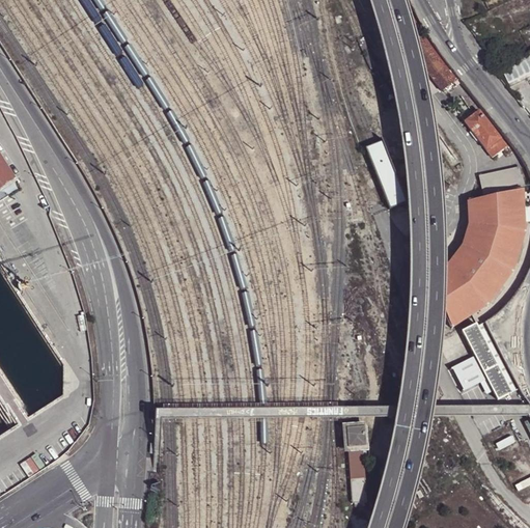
[(402,0),(387,12),(445,92),(463,79),(459,76),(444,55),(424,26),(411,0),(402,0)]
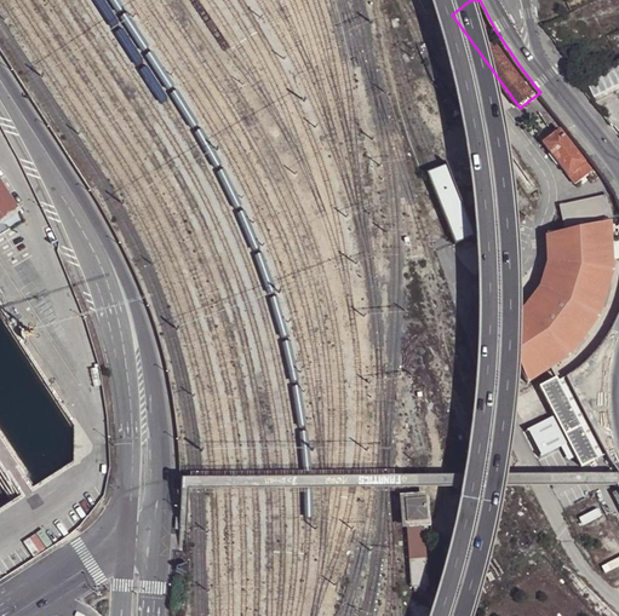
[(618,41),(591,55),(605,78),(618,72),(618,41)]
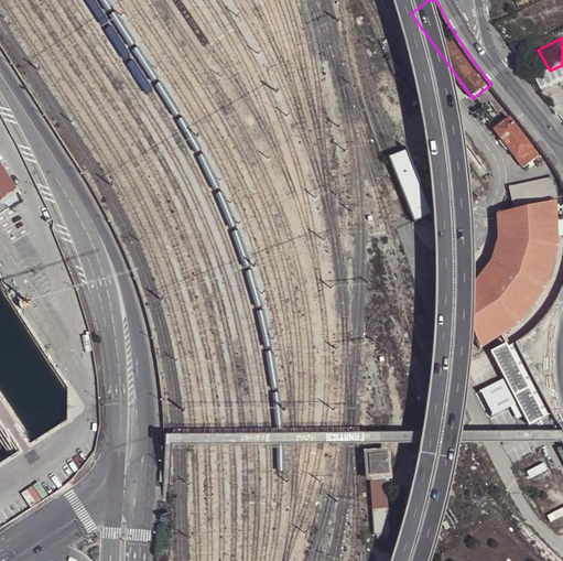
[(539,153),(510,115),(495,126),(523,164),(539,153)]
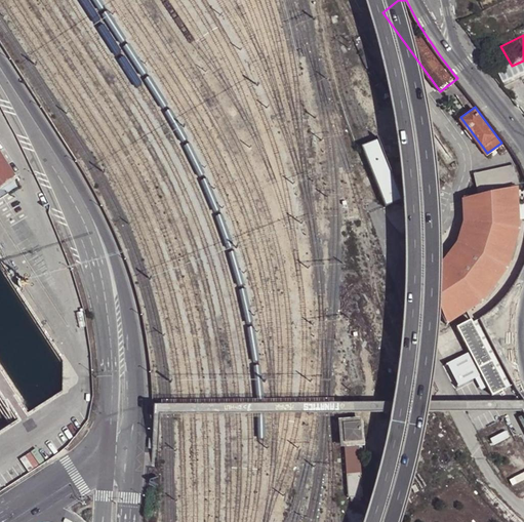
[(377,134),(376,134),(377,137),(361,144),(385,204),(401,198),(402,201),(403,201),(377,134)]
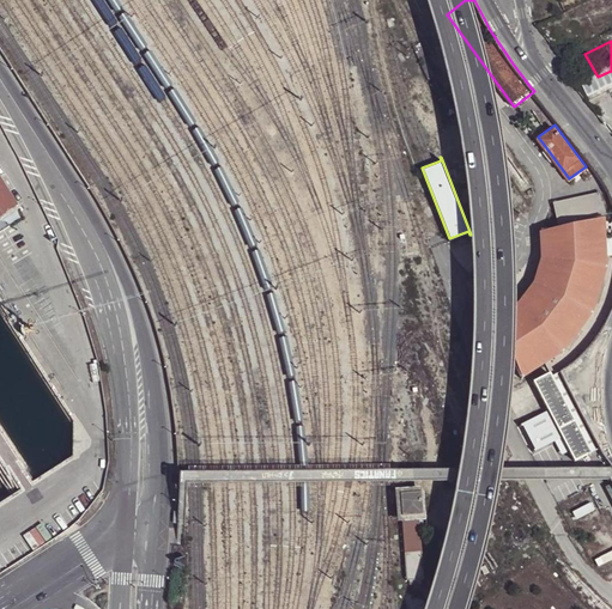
[(0,218),(19,206),(0,175),(0,218)]
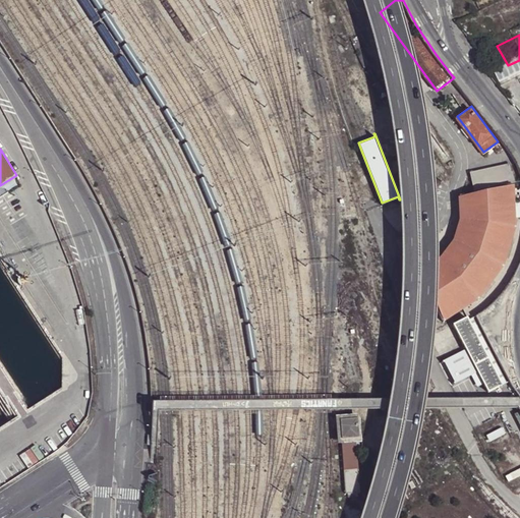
[(509,161),(468,171),(472,189),(513,179),(509,161)]
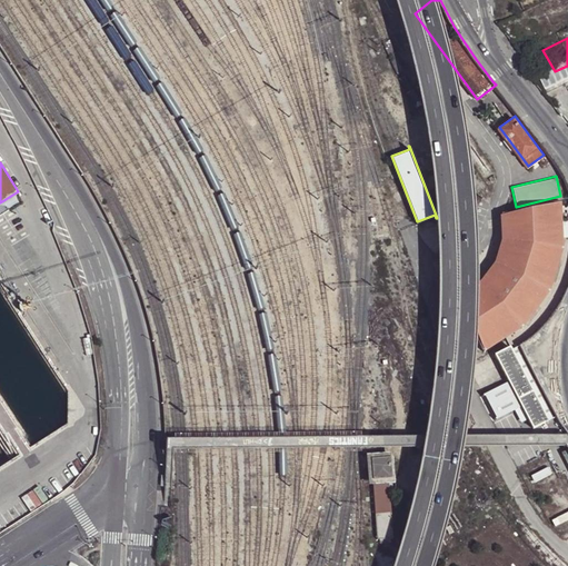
[(507,214),(509,240),(501,265),(488,285),(464,300),(466,306),(462,307),(465,314),(468,313),(482,348),(522,324),(548,289),(562,245),(559,199),(507,214)]
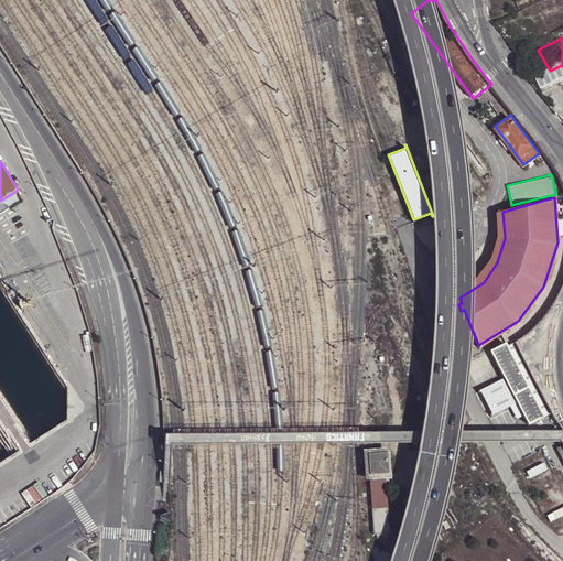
[(479,278),(456,292),(459,298),(484,282),(497,262),(505,238),(502,212),(502,211),(497,212),(499,237),(491,260),(479,278)]
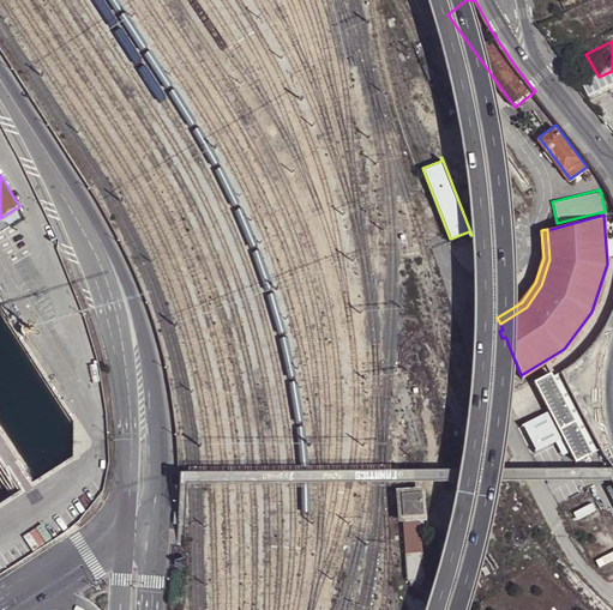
[(0,422),(2,427),(52,394),(0,313),(0,422)]
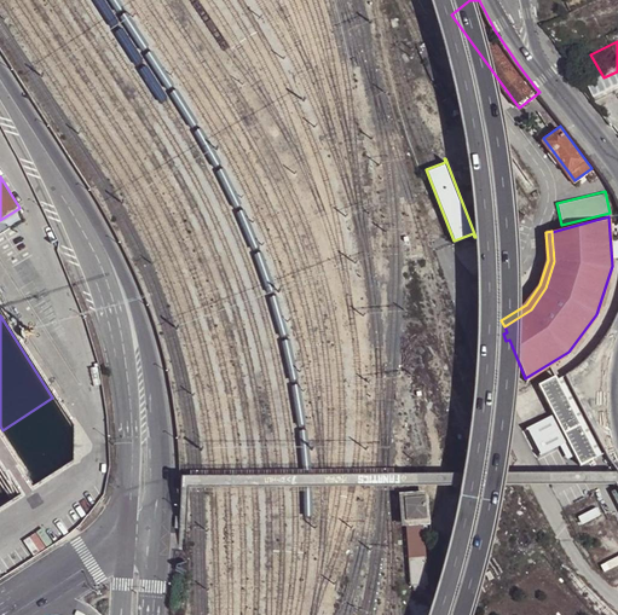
[(596,454),(554,375),(537,383),(553,413),(566,440),(573,453),(579,464),(596,454)]
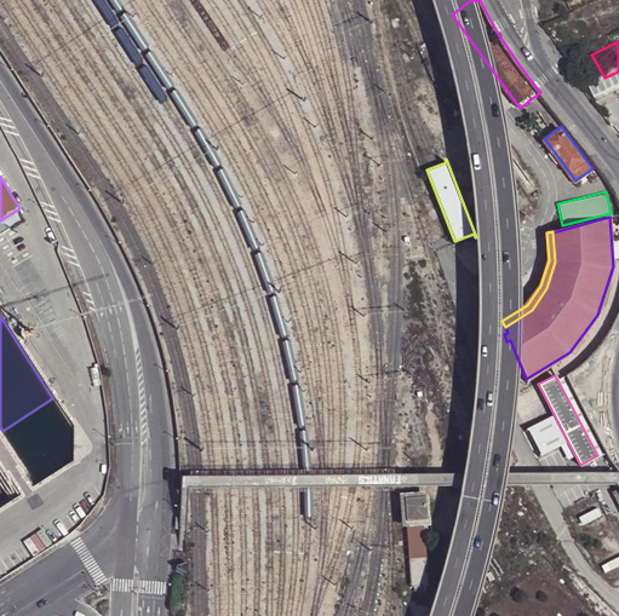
[(567,441),(554,414),(525,430),(525,431),(527,430),(540,454),(538,455),(538,456),(560,444),(567,441)]
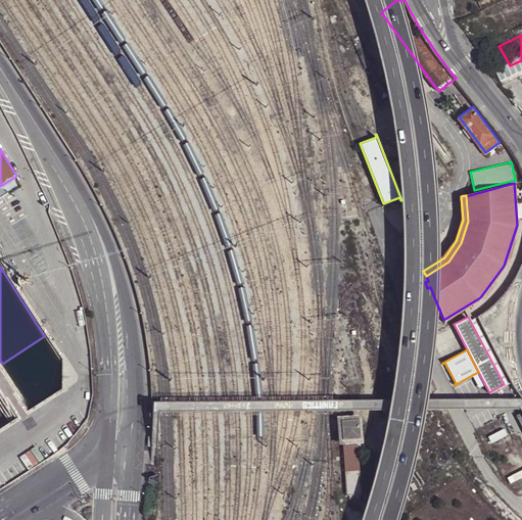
[(0,373),(0,381),(18,416),(32,408),(18,383),(20,382),(12,367),(0,373)]
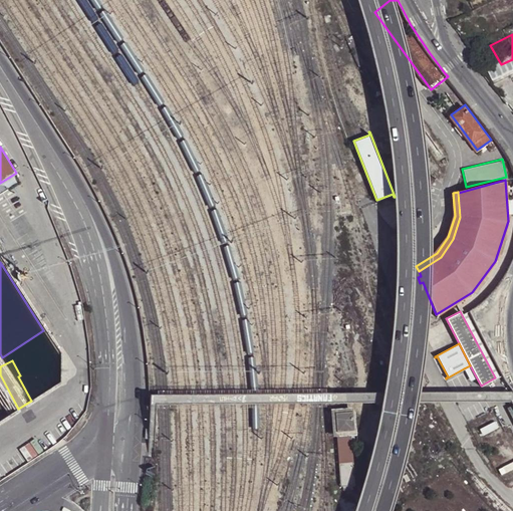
[(476,376),(470,365),(464,368),(470,379),(476,376)]
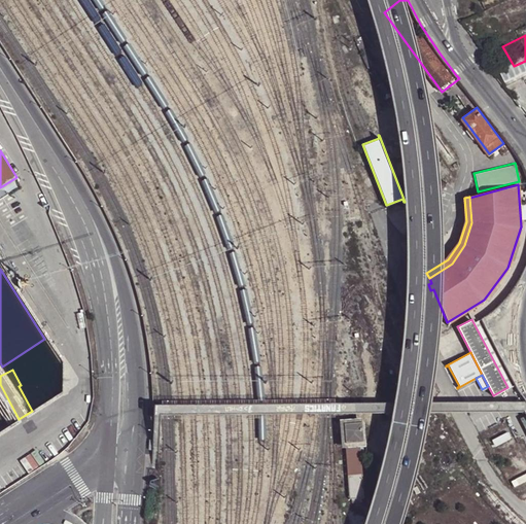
[(344,422),(345,442),(359,441),(364,440),(363,421),(344,422)]
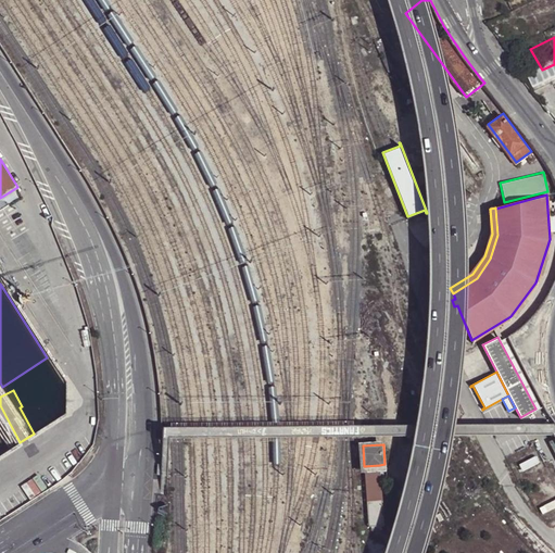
[(537,454),(520,463),(524,469),(540,461),(537,454)]
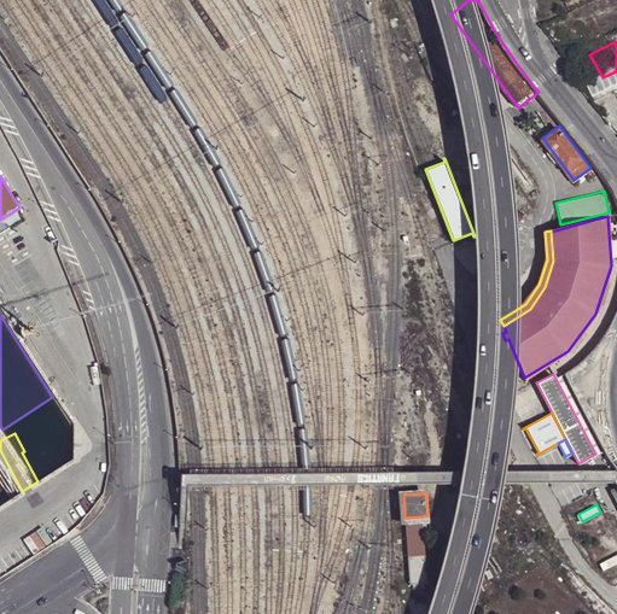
[(405,518),(409,582),(426,580),(421,516),(405,518)]
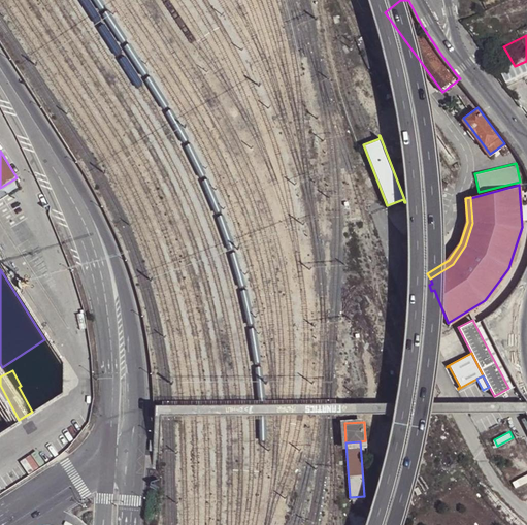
[(526,473),(518,478),(521,484),(526,481),(526,473)]
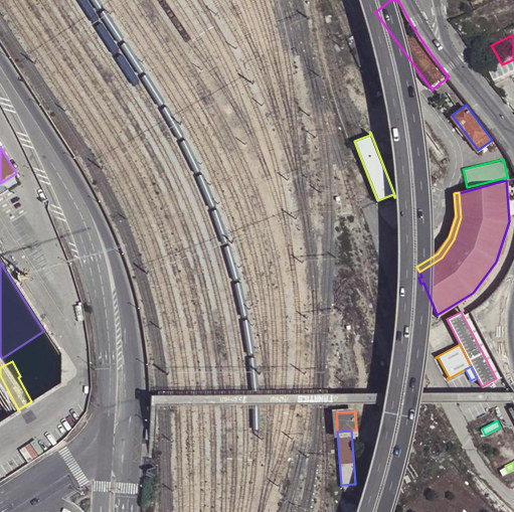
[(401,489),(406,487),(397,471),(393,473),(401,489)]
